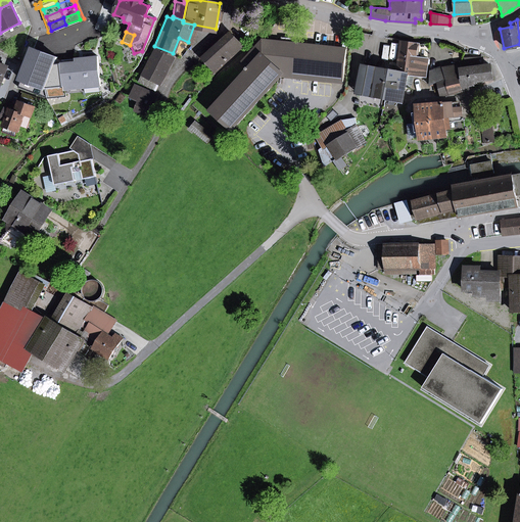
[(228,33),(202,56),(214,69),(240,46),(228,33)]
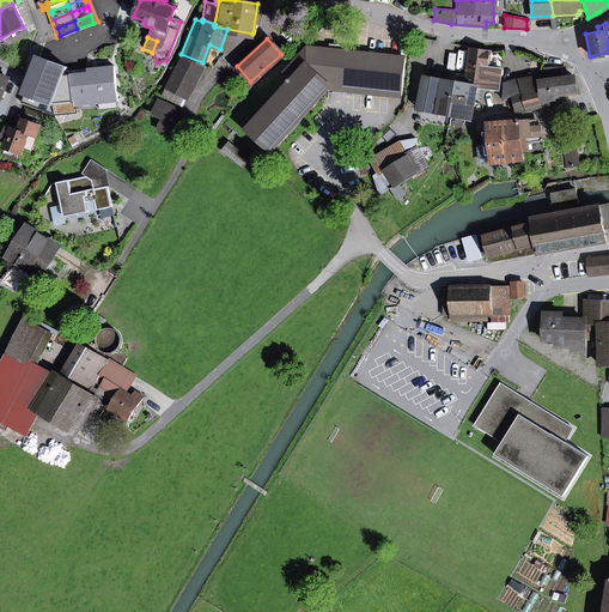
[(326,52),(338,53),(338,44),(327,43),(326,52)]
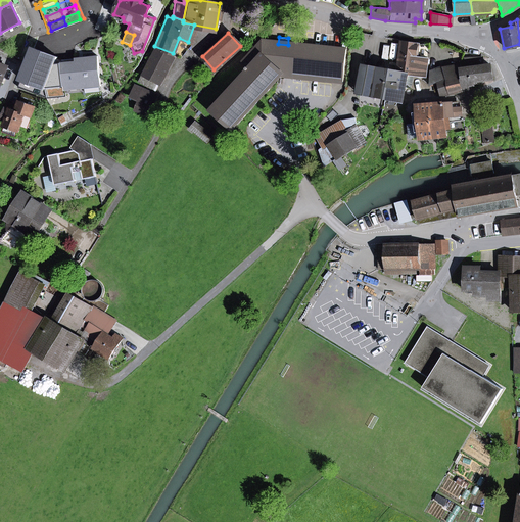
[(172,55),(179,58),(190,45),(191,43),(188,42),(179,38),(173,53),(172,55)]
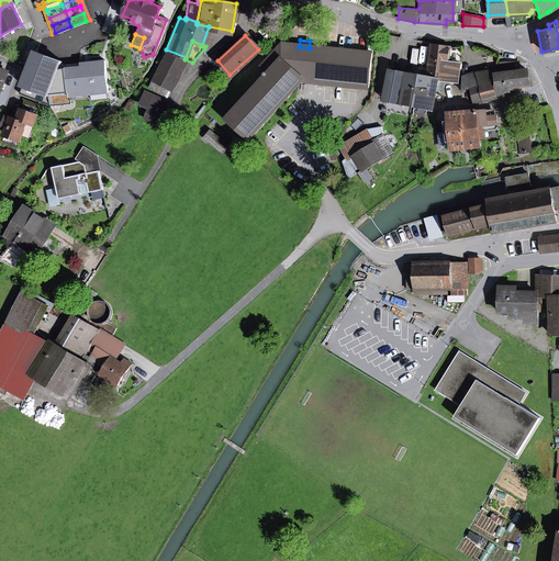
[(224,118),(246,138),(302,77),(322,80),(322,82),(366,87),(369,53),(325,48),(325,51),(310,48),(299,47),(290,46),(290,44),(279,43),(258,67),(264,71),(263,73),(264,75),(224,118)]
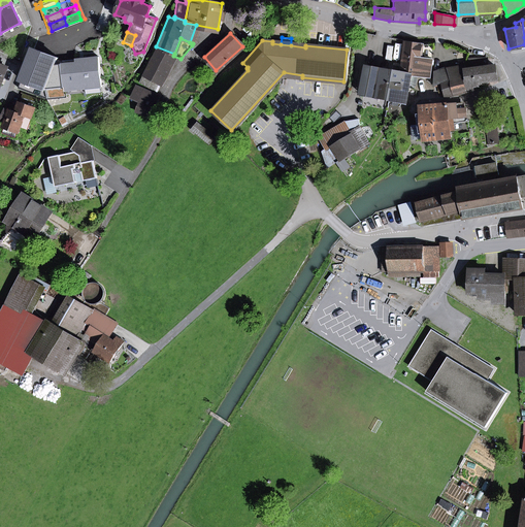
[(427,77),(429,59),(419,57),(421,43),(403,41),(399,71),(398,73),(415,75),(427,77)]
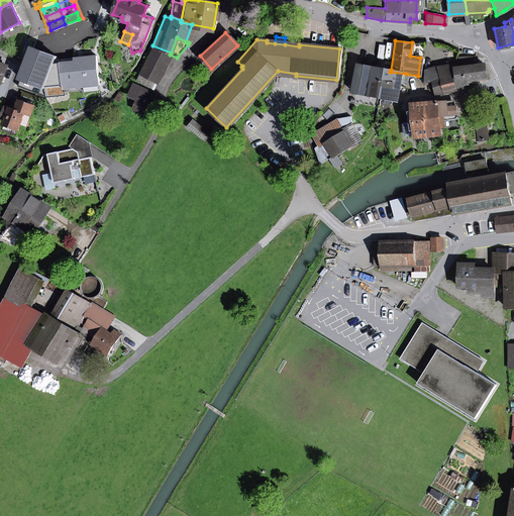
[(80,57),(80,61),(59,63),(59,59),(58,42),(33,45),(18,87),(44,97),(63,95),(62,92),(62,88),(82,86),(82,90),(82,91),(97,90),(94,56),(80,57)]
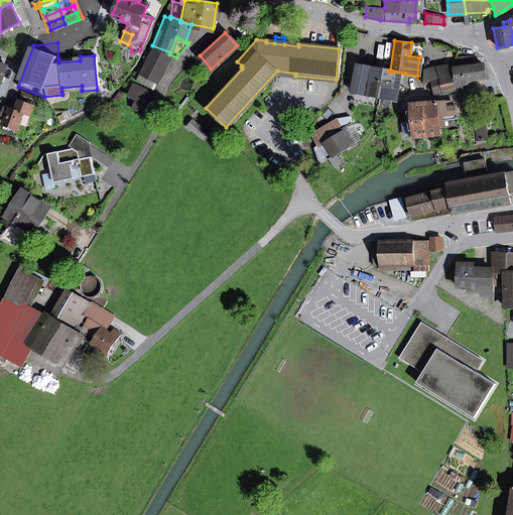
[(149,88),(153,81),(155,82),(169,57),(151,47),(138,73),(139,74),(135,80),(149,88)]
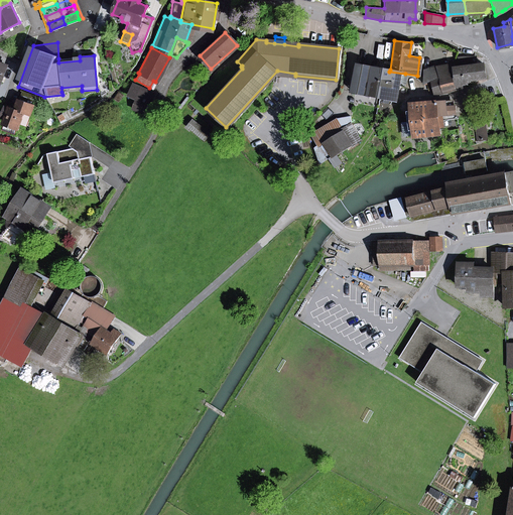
[(457,56),(458,67),(453,68),(454,75),(450,75),(451,83),(452,82),(453,88),(453,89),(461,88),(460,84),(464,84),(464,81),(484,77),(482,63),(474,63),(474,56),(457,56)]
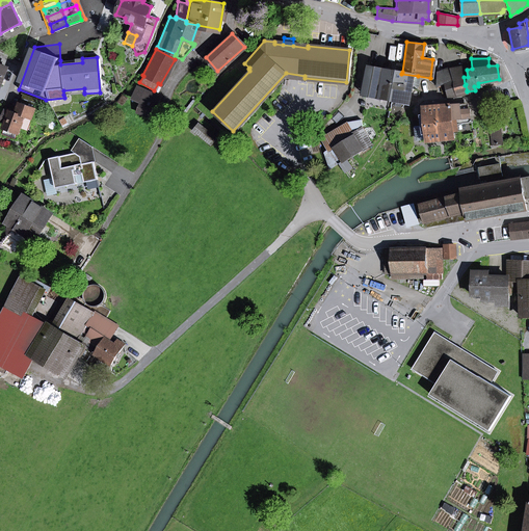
[(367,64),(362,94),(390,100),(395,71),(367,64)]
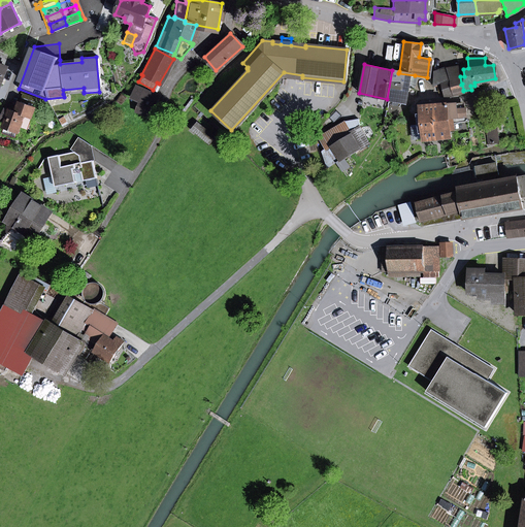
[(439,83),(449,79),(460,76),(464,76),(463,69),(462,66),(451,68),(445,67),(432,71),(432,86),(439,83)]
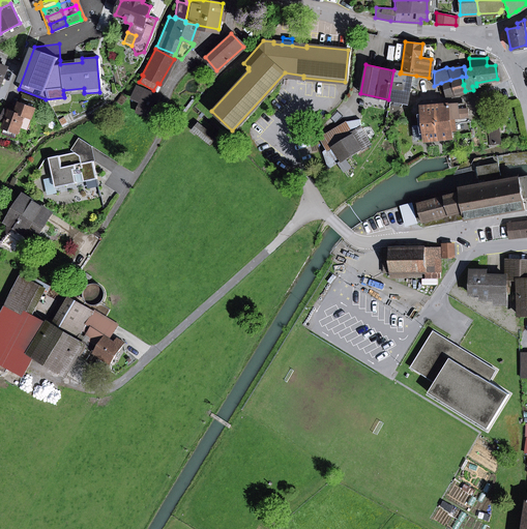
[(213,68),(207,74),(210,77),(215,71),(213,68)]
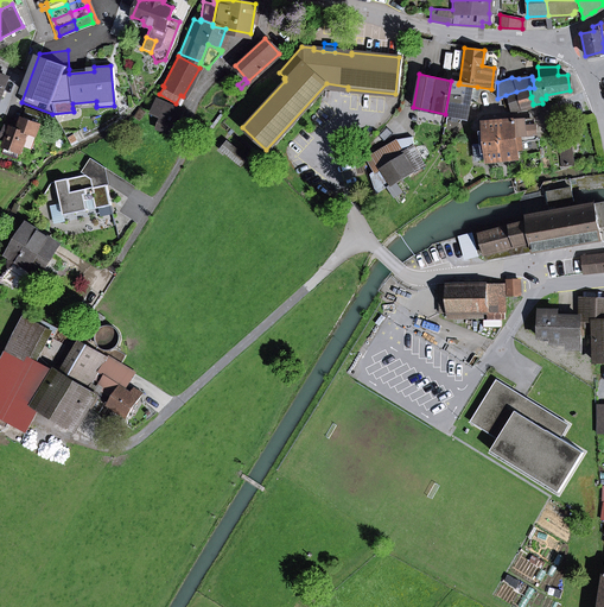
[(469,96),(475,97),(477,87),(458,84),(459,82),(451,81),(445,114),(462,117),(465,96),(469,96)]
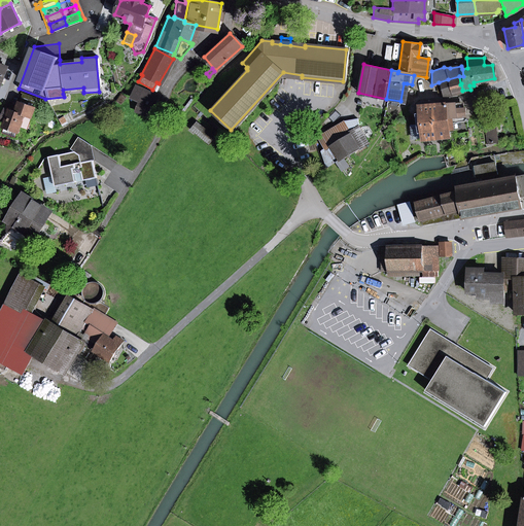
[(448,79),(450,93),(462,90),(461,83),(460,84),(459,76),(448,79)]
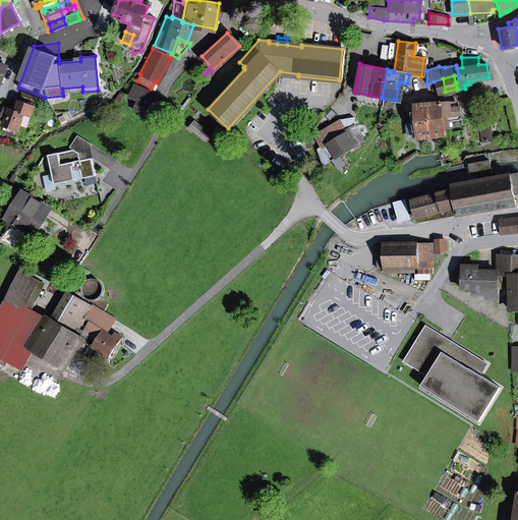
[(434,81),(437,94),(445,92),(443,78),(434,81)]
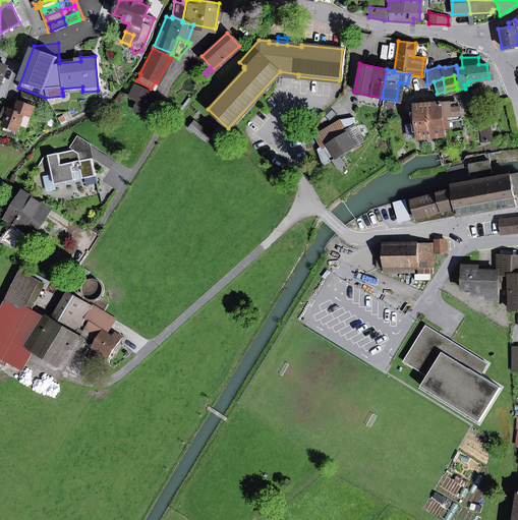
[(142,113),(147,104),(149,105),(154,94),(132,85),(128,97),(137,100),(133,110),(142,113)]
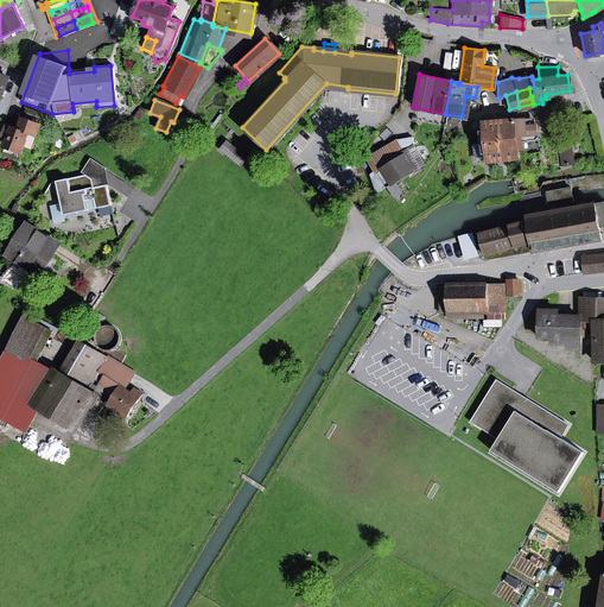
[(30,149),(43,114),(25,108),(21,118),(20,117),(17,128),(8,126),(8,127),(4,125),(0,133),(0,137),(5,139),(1,146),(4,146),(1,152),(16,158),(18,152),(20,152),(23,146),(30,149)]
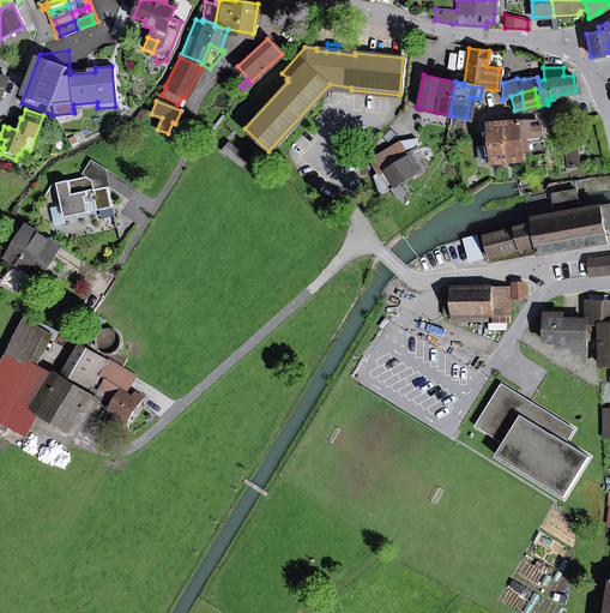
[(538,125),(529,126),(529,120),(502,122),(503,138),(525,137),(538,134),(538,125)]
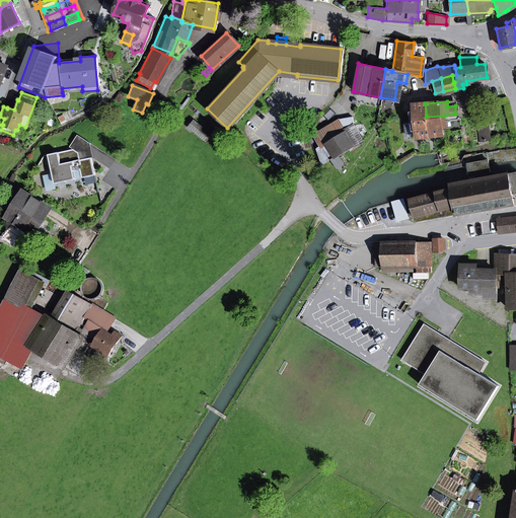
[(440,128),(445,127),(444,116),(426,117),(425,103),(411,105),(412,115),(401,116),(403,135),(414,134),(413,124),(420,124),(427,123),(428,136),(441,135),(440,128)]
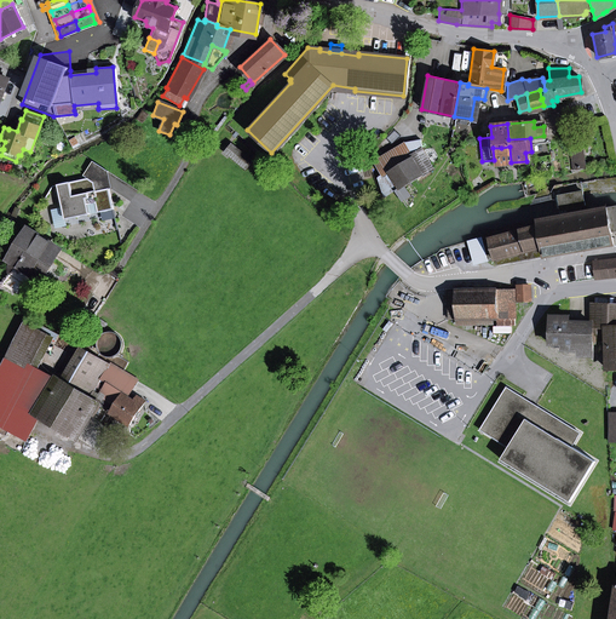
[(418,139),(401,142),(409,155),(419,149),(418,139)]
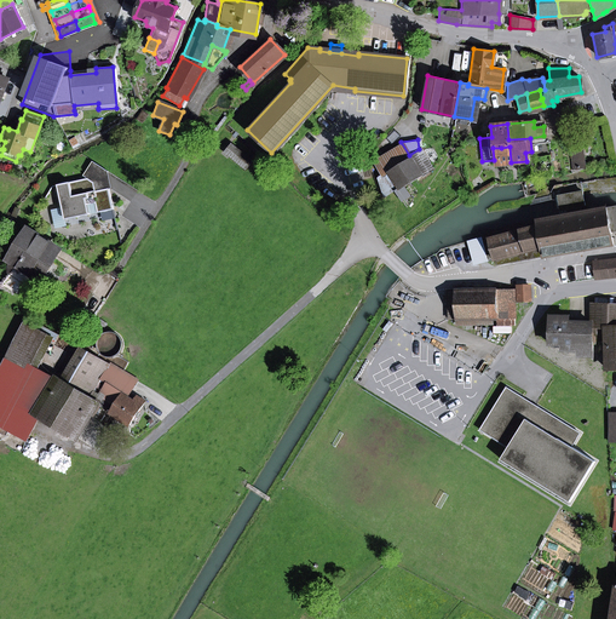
[(386,172),(397,166),(408,182),(430,168),(419,149),(409,155),(401,142),(370,160),(379,175),(376,177),(383,196),(396,188),(386,172)]
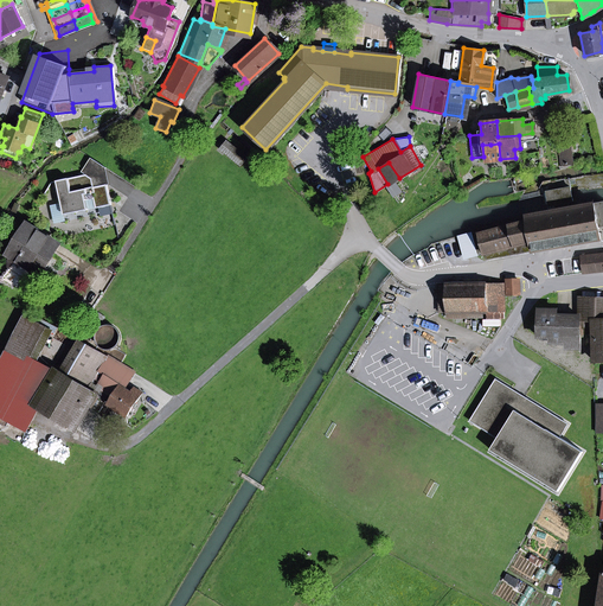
[(218,148),(238,165),(244,157),(224,140),(218,148)]
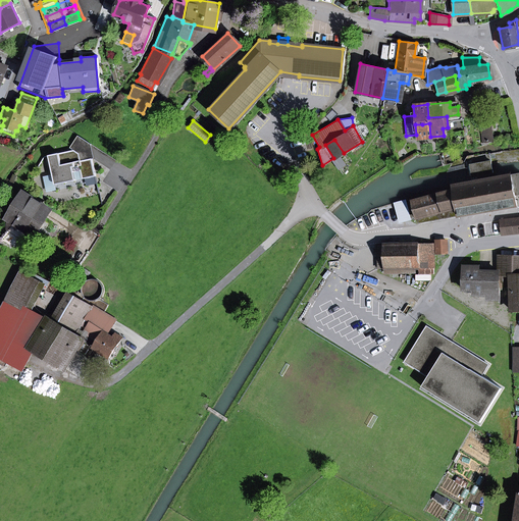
[(416,135),(417,139),(424,138),(422,124),(415,124),(416,135)]
